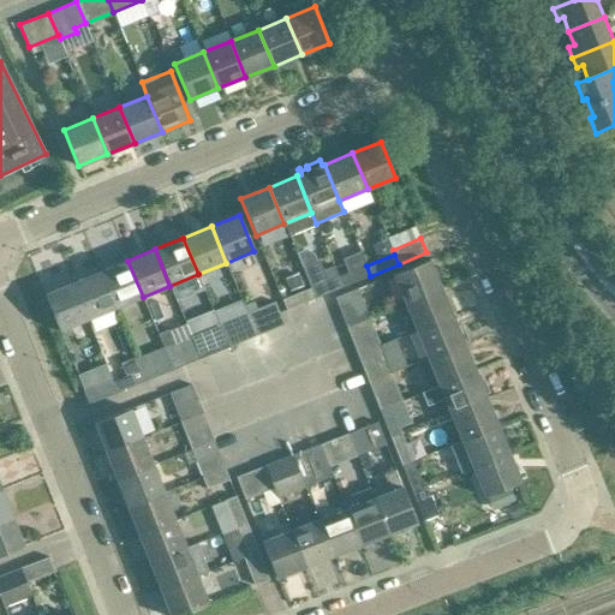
[(393,274),(405,303),(441,287),(429,260),(393,274)]
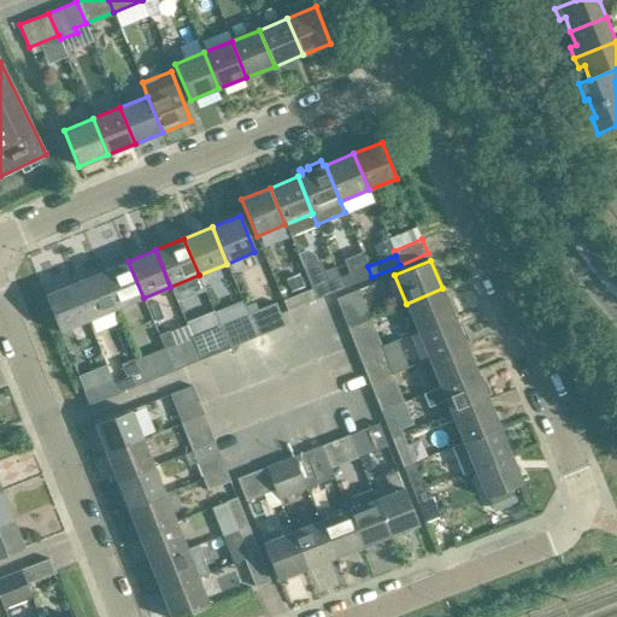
[(144,298),(128,262),(100,272),(115,309),(144,298)]
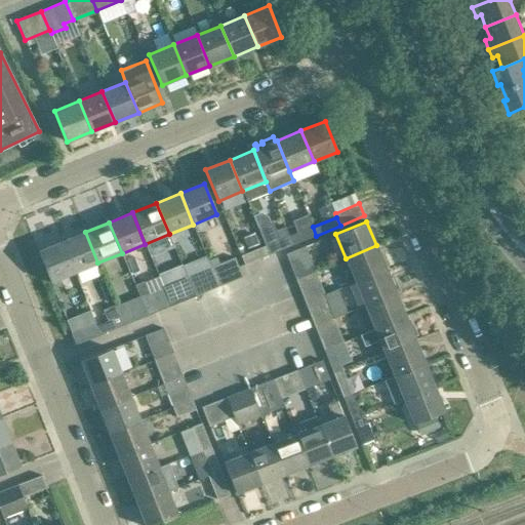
[(266,246),(269,255),(292,245),(289,237),(279,241),(272,223),(258,228),(266,246)]
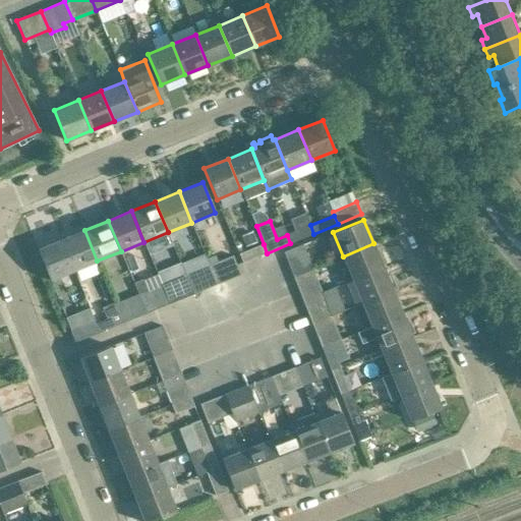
[(290,243),(313,234),(310,225),(287,235),(290,243)]
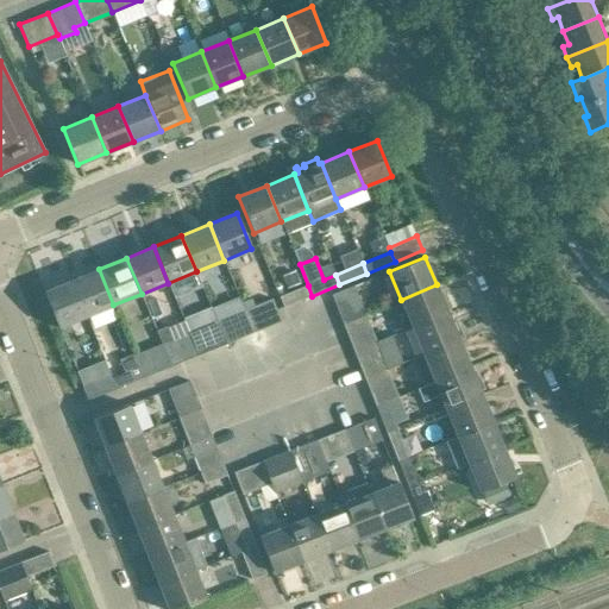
[(113,305),(99,269),(71,280),(87,316),(113,305)]
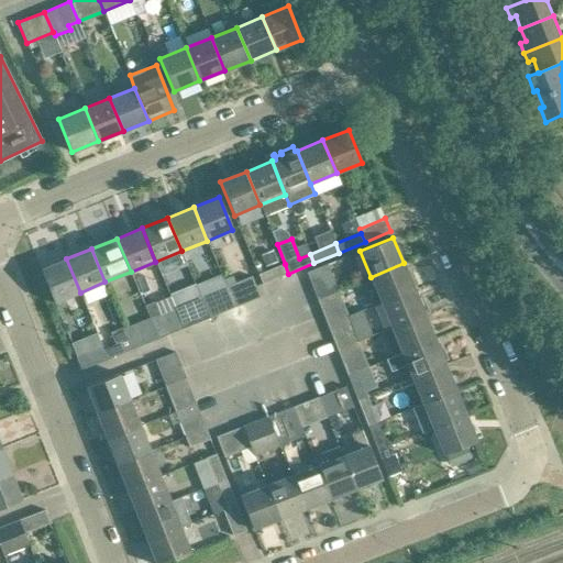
[(80,293),(66,258),(41,269),(54,302),(80,293)]
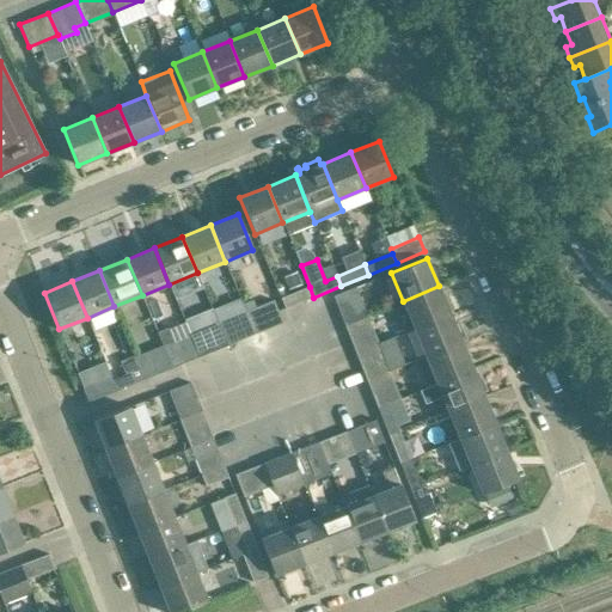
[(450,314),(439,286),(403,301),(414,329),(450,314)]
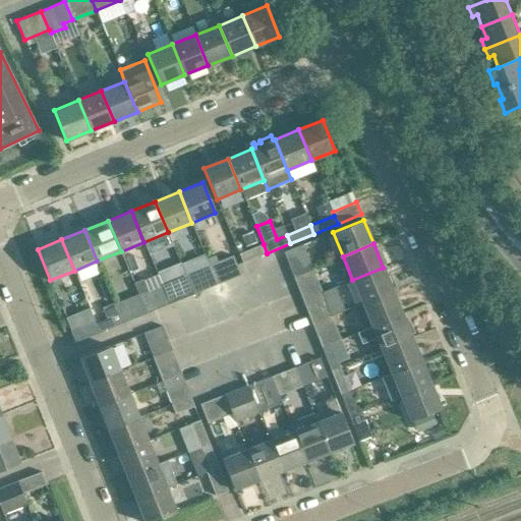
[(243,264),(267,253),(264,244),(240,254),(243,264)]
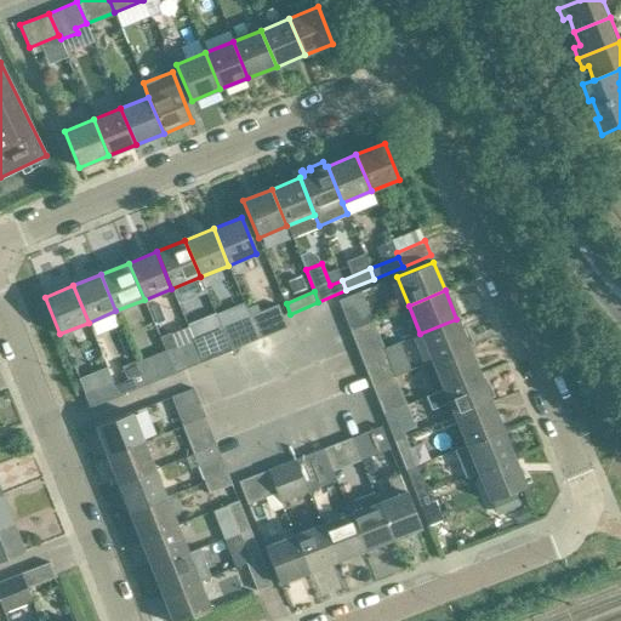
[(343,313),(349,329),(372,320),(366,303),(362,291),(339,301),(343,313)]
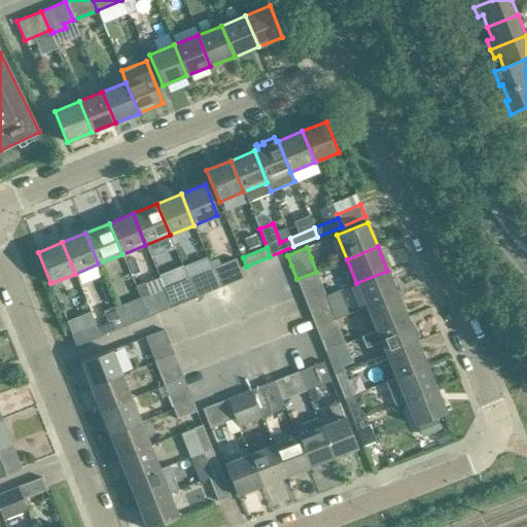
[(236,258),(211,269),(219,287),(243,277),(236,258)]
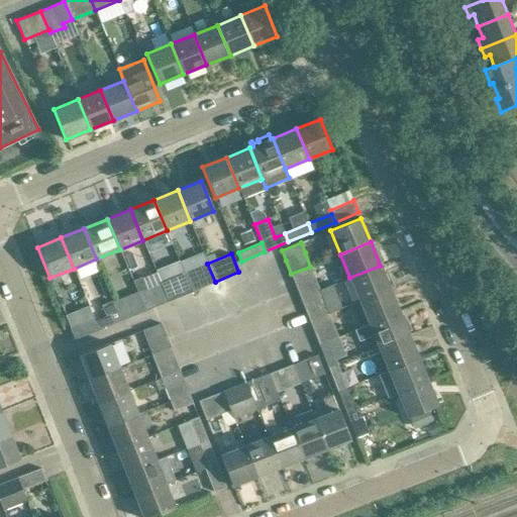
[(215,282),(207,264),(184,273),(191,292),(215,282)]
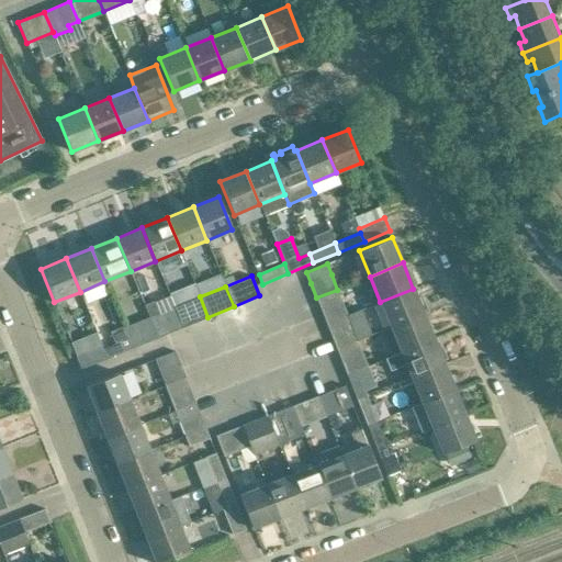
[(424,314),(413,289),(380,302),(391,327),(424,314)]
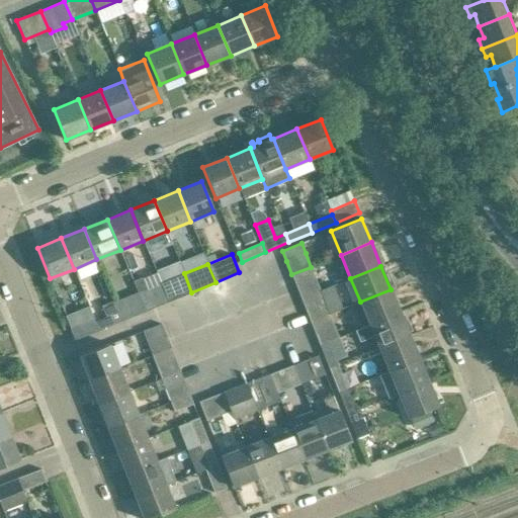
[(315,277),(311,267),(291,274),(301,298),(321,290),(315,277)]
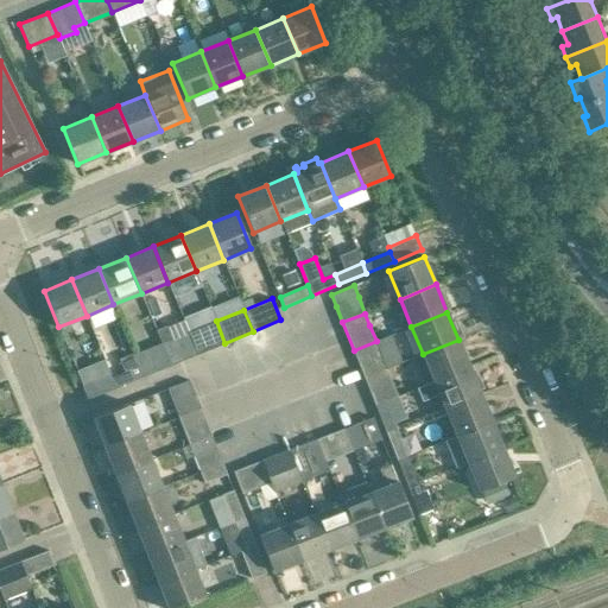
[(225,343),(216,321),(189,333),(197,354),(225,343)]
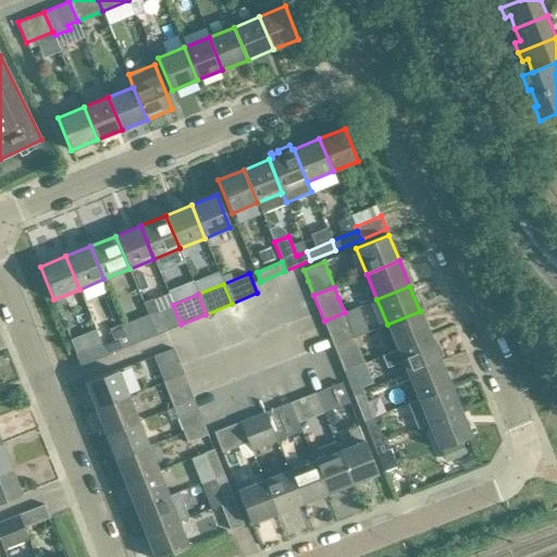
[(181,324),(173,305),(158,310),(152,299),(144,302),(148,314),(157,335),(181,324)]
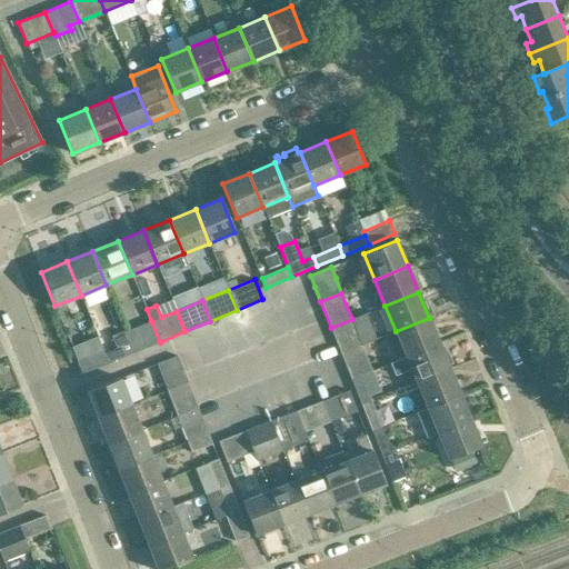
[(439,342),(429,318),(396,331),(406,357),(439,342)]
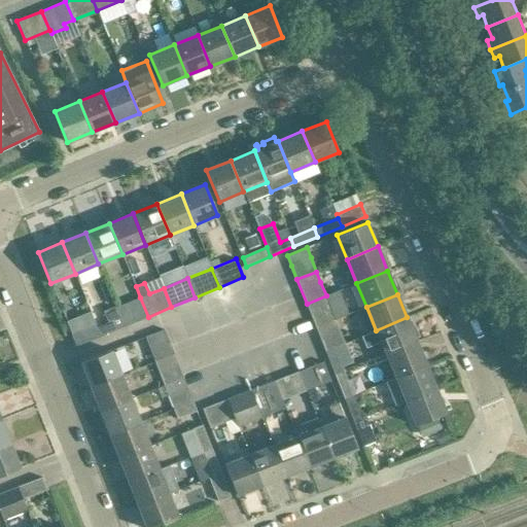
[(336,319),(326,295),(307,304),(316,327),(336,319)]
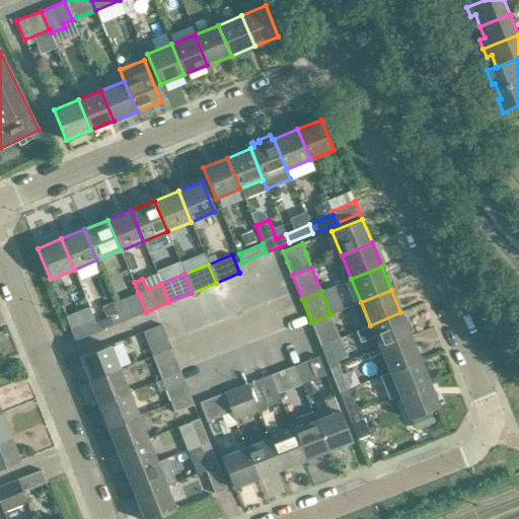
[(146,312),(138,293),(115,303),(115,302),(114,302),(122,321),(146,312)]
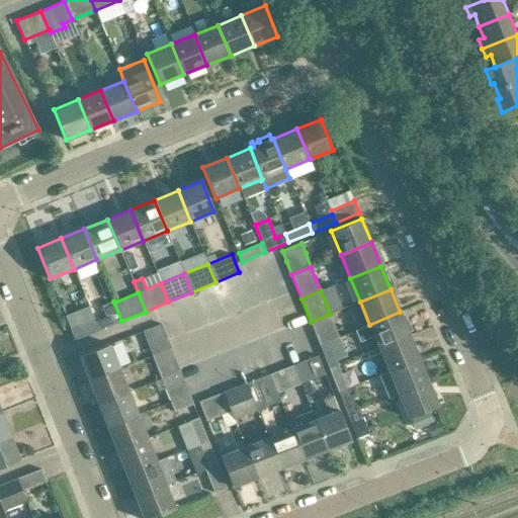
[(121,321),(113,301),(102,307),(106,317),(94,322),(98,331),(121,321)]
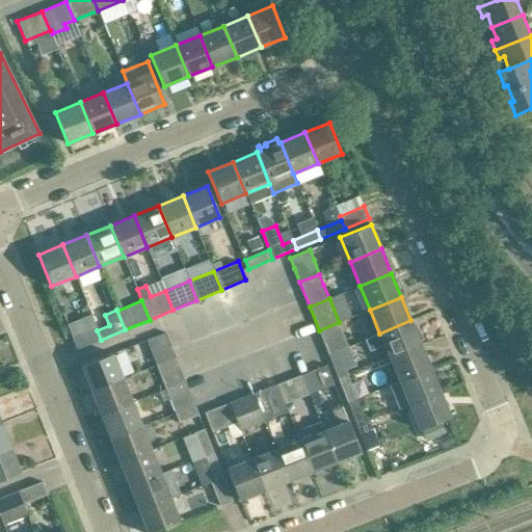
[(365,340),(370,351),(384,345),(390,357),(421,345),(420,342),(423,340),(418,328),(415,329),(410,320),(379,334),(365,340)]
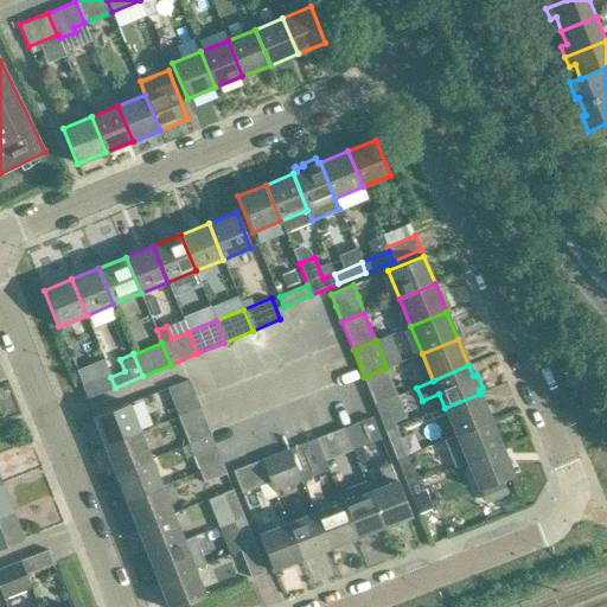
[(397,395),(387,368),(364,377),(376,403),(397,395)]
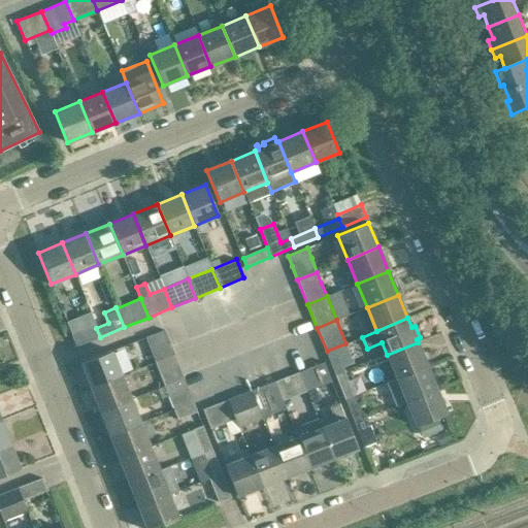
[(100,337),(96,328),(95,325),(71,334),(76,347),(100,337)]
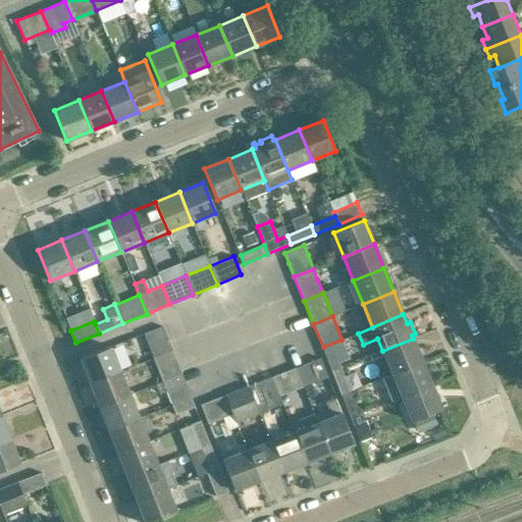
[(143,334),(152,358),(171,351),(161,326),(143,334)]
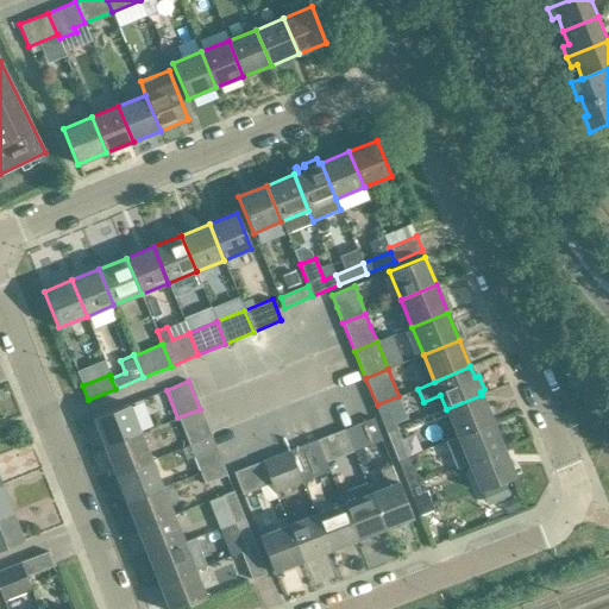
[(493,421),(482,395),(446,409),(457,437),(493,421)]
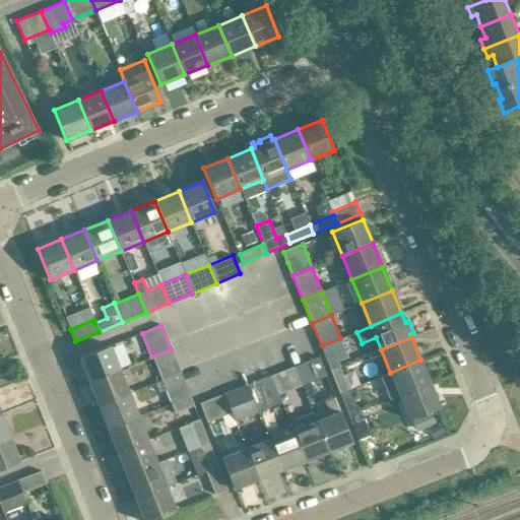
[(347,358),(340,338),(322,345),(331,370),(339,367),(337,362),(347,358)]
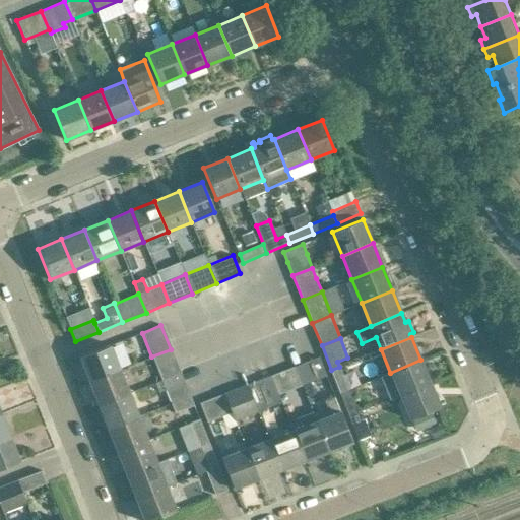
[(79,358),(88,381),(120,370),(110,345),(79,358)]
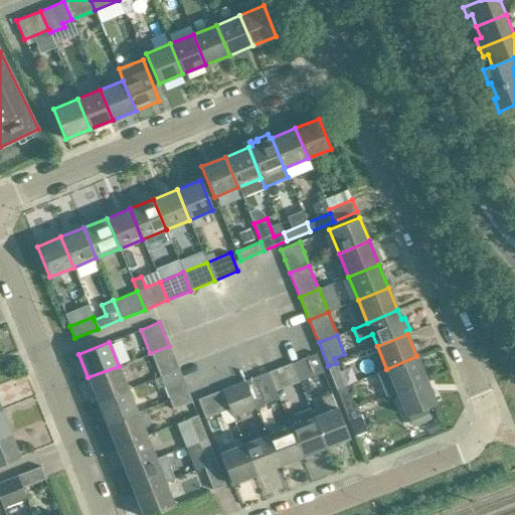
[(178,369),(169,346),(150,353),(159,377),(178,369)]
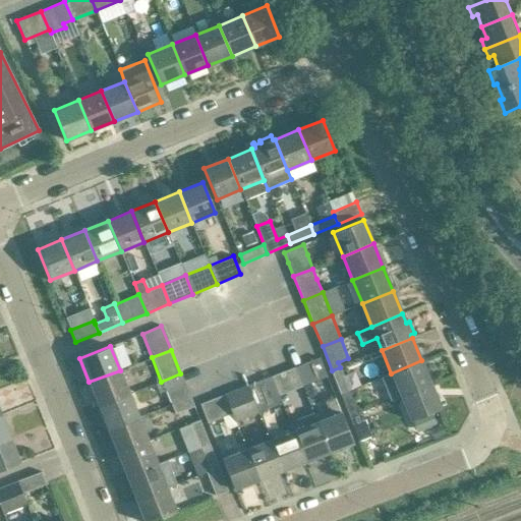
[(320,358),(295,367),(302,387),(327,377),(320,358)]
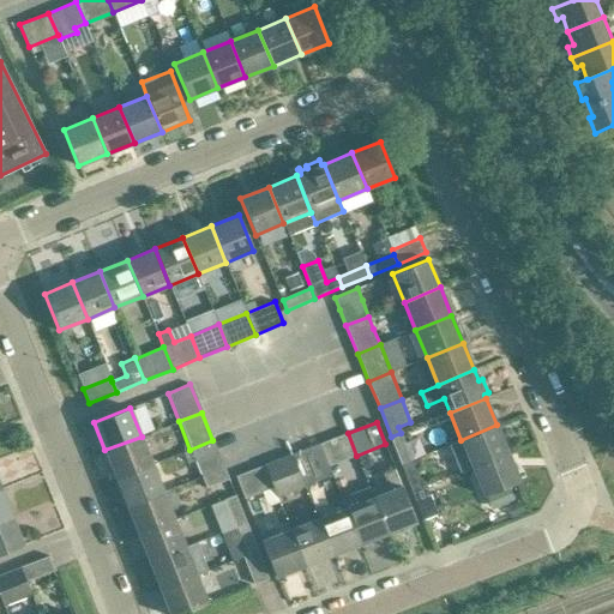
[(509,453),(497,425),(461,440),(473,468),(509,453)]
